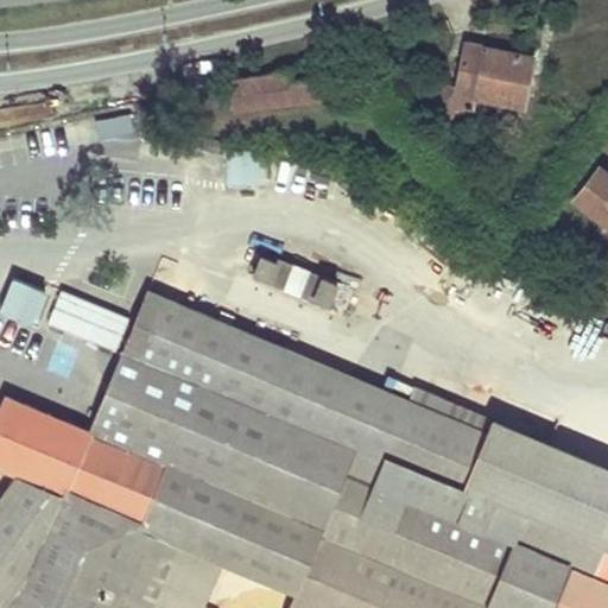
[(469,96),(496,102),(523,107),(532,57),(466,45),(453,107),(468,109),(469,96)]
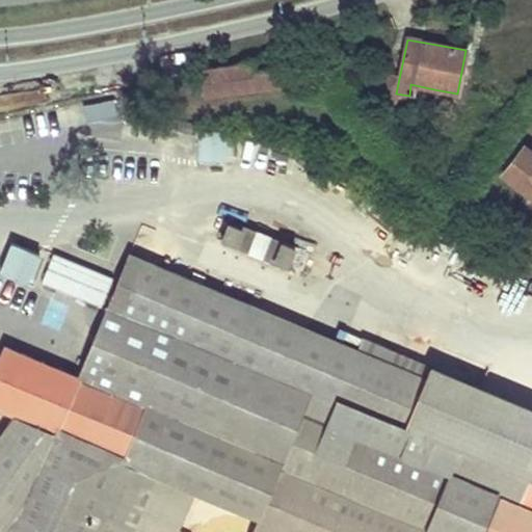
[(278,72),(266,73),(254,75),(253,64),(244,65),(198,72),(203,99),(281,89),(278,72)]
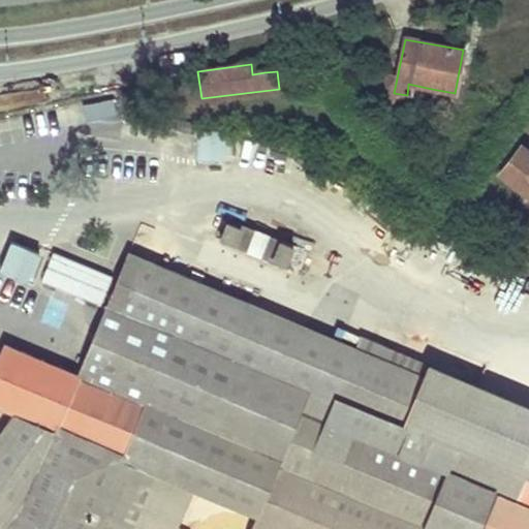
[(378,114),(379,113),(385,109),(393,76),(376,74),(359,88),(358,90),(378,114)]
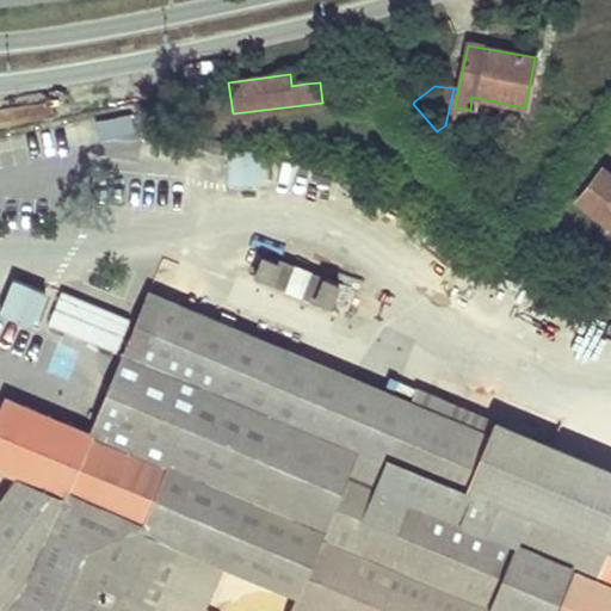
[(177,97),(155,100),(158,111),(178,107),(177,97)]
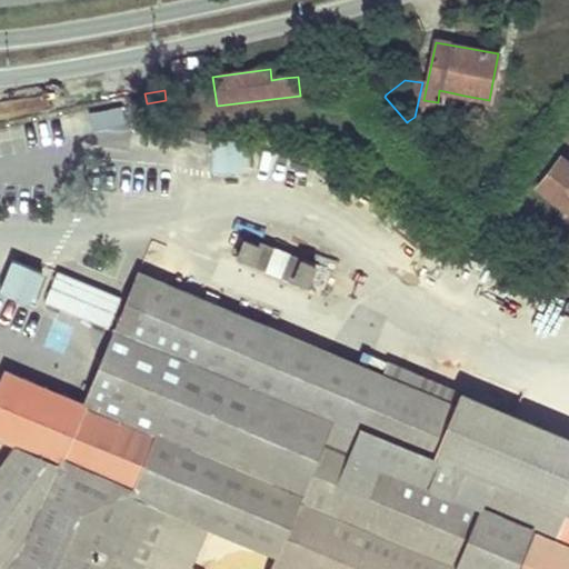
[(243,145),(213,143),(212,176),(242,178),(243,145)]
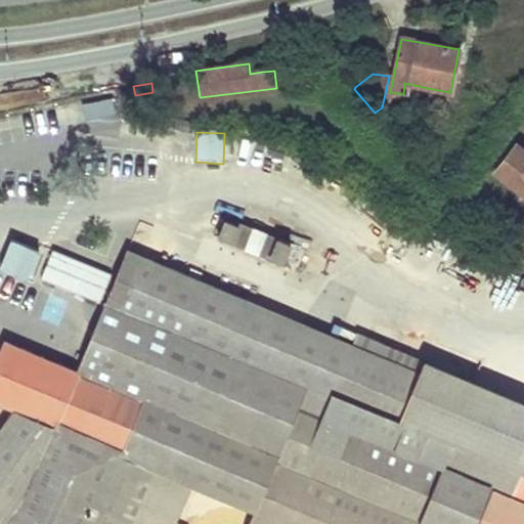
[(523,193),(523,150),(515,144),(495,172),(523,193)]
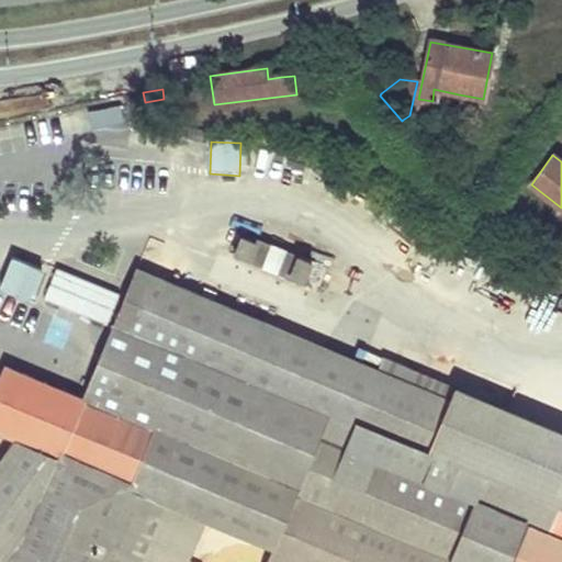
[(472,199),(478,194),(483,190),(475,182),(465,191),(472,199)]
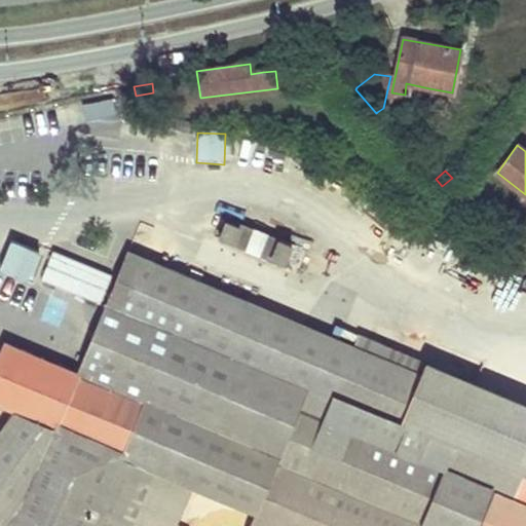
[(283,264),(287,255),(291,246),(227,218),(219,237),(283,264)]
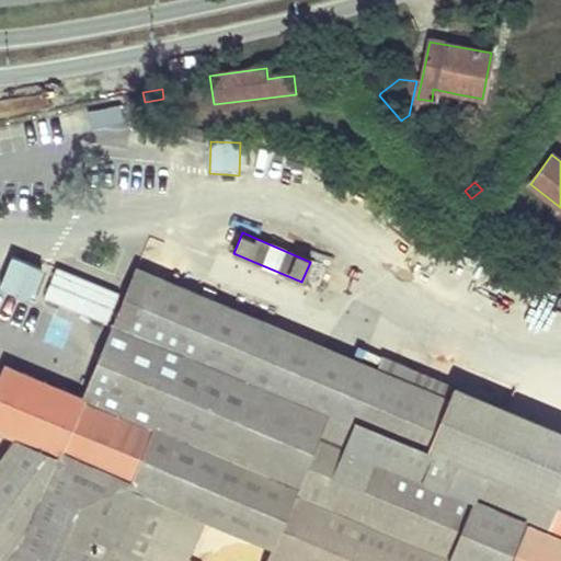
[(0,288),(0,290),(30,302),(43,270),(12,258),(0,288)]
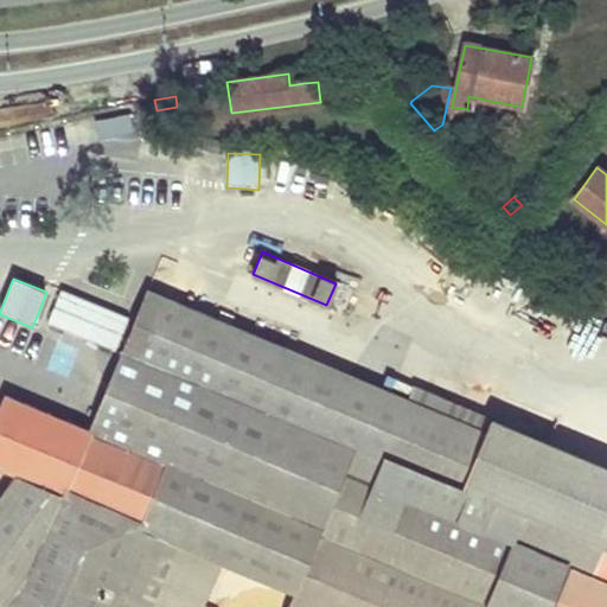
[(128,314),(66,288),(53,318),(115,344),(128,314)]
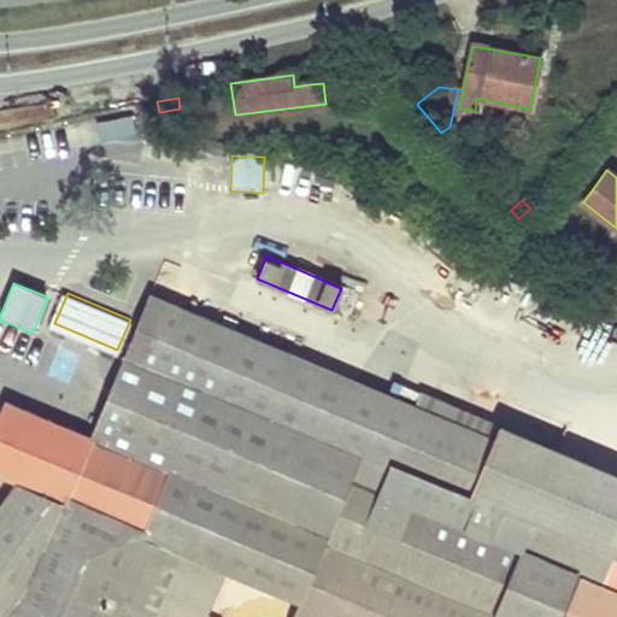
[(160,616),(187,556),(227,573),(299,603),(293,616),(559,616),(577,576),(616,592),(616,556),(470,495),(492,444),(491,442),(150,298),(90,439),(6,404),(0,418),(0,476),(18,485),(0,509),(0,616),(160,616)]
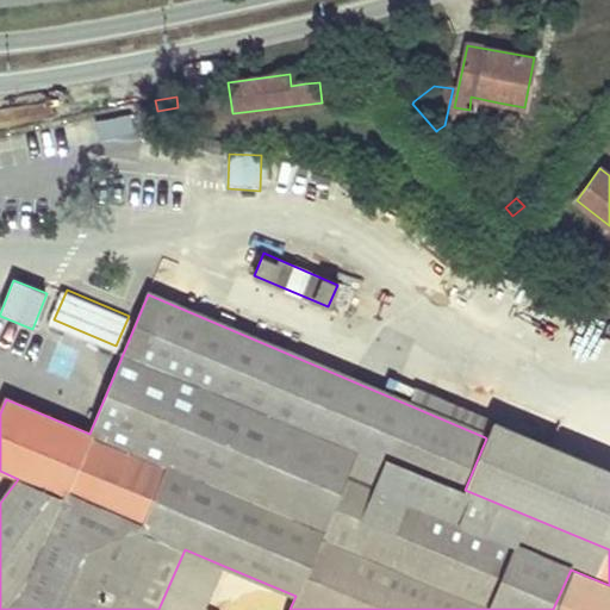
[(609,466),(493,417),(485,437),(486,439),(465,490),(609,549),(609,466)]
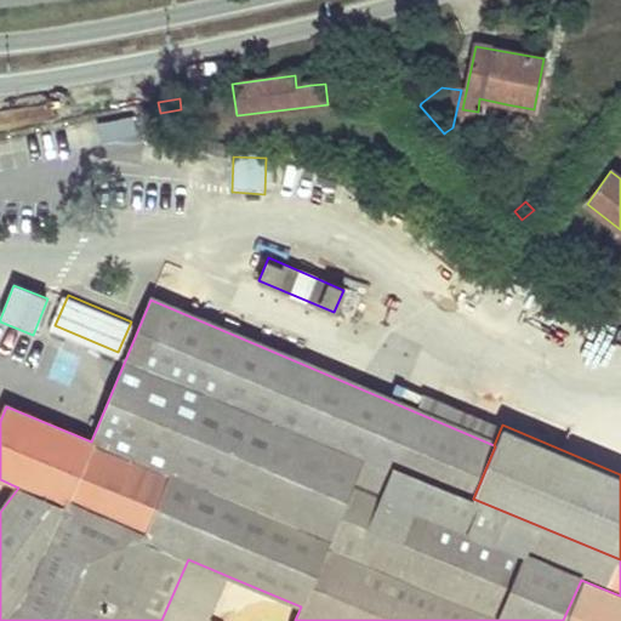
[(208,620),(228,576),(188,559),(161,620),(208,620)]
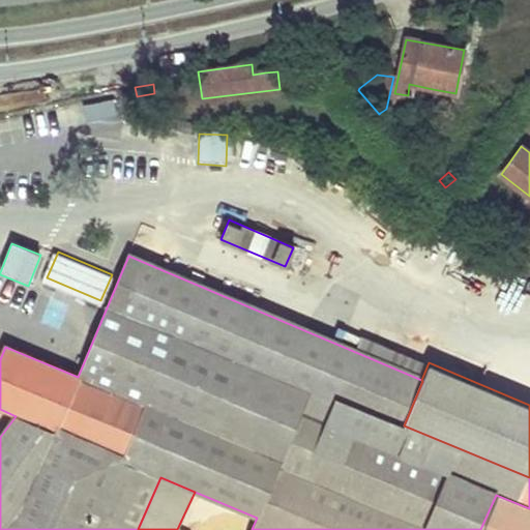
[(529,529),(529,508),(496,495),(480,529),(529,529)]
